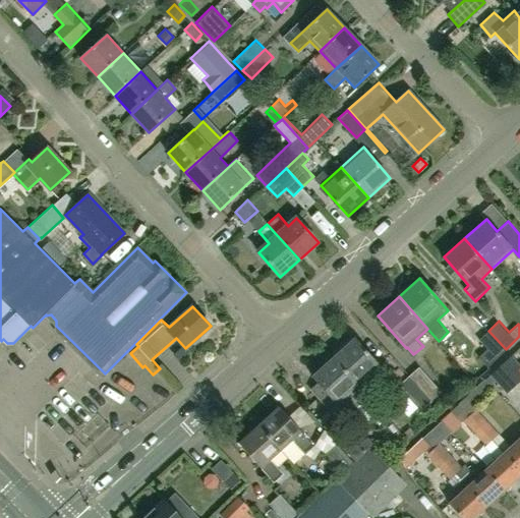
[(506,349),(488,331),(479,339),(486,346),(477,354),(488,366),(506,349)]
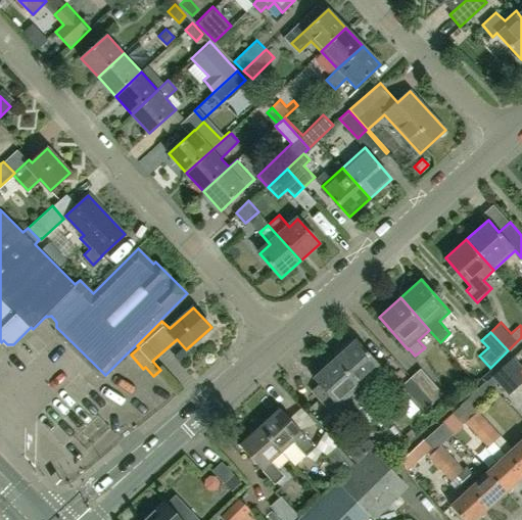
[(335,357),(371,397),(380,389),(371,379),(382,370),(354,339),(335,357)]
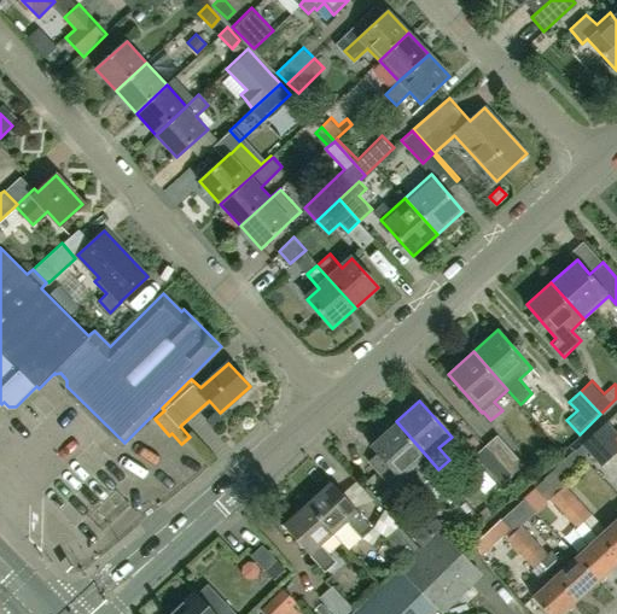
[(438,469),(396,421),(371,444),(380,455),(372,462),(384,477),(388,473),(399,485),(406,479),(409,484),(419,475),(425,481),(438,469)]
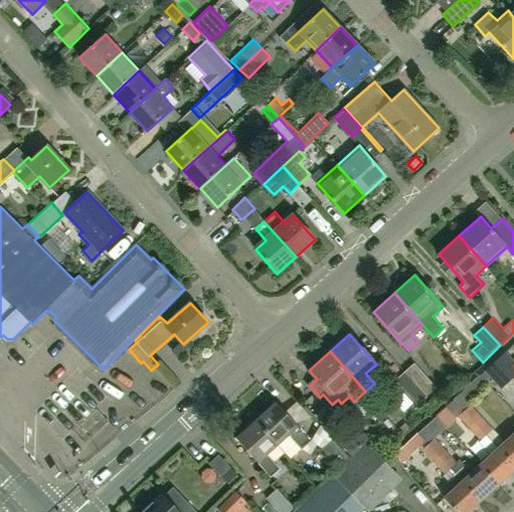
[(491,364),(486,369),(493,377),(501,386),(506,381),(512,376),(504,367),(497,359),(491,364)]
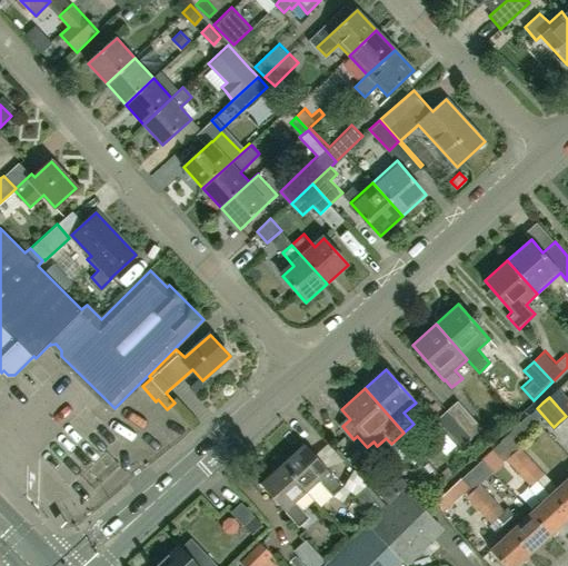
[(448,408),(472,436),(482,427),(458,399),(448,408)]
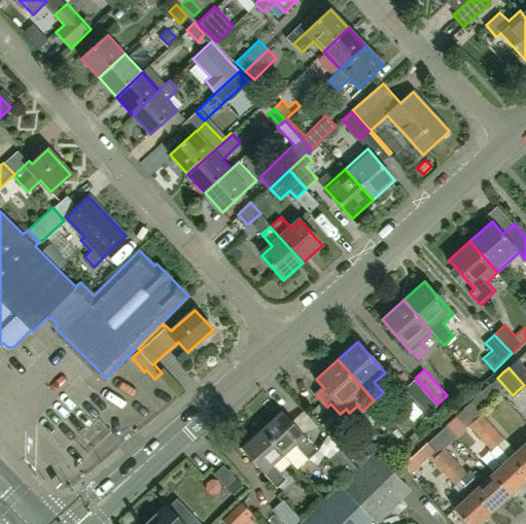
[(437,404),(415,378),(405,387),(427,413),(437,404)]
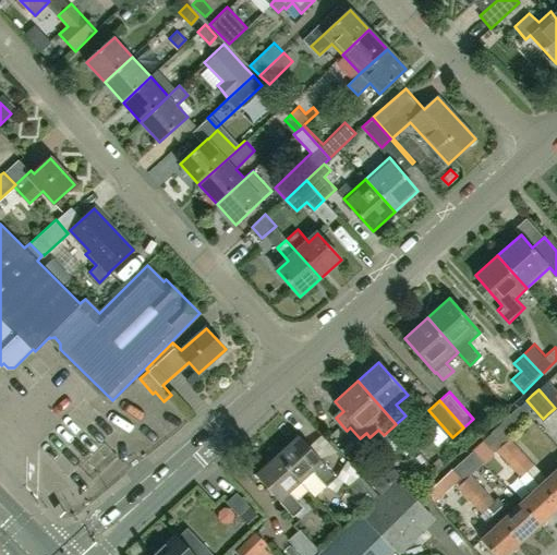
[(527,410),(521,405),(493,431),(504,443),(509,436),(505,431),(527,410)]
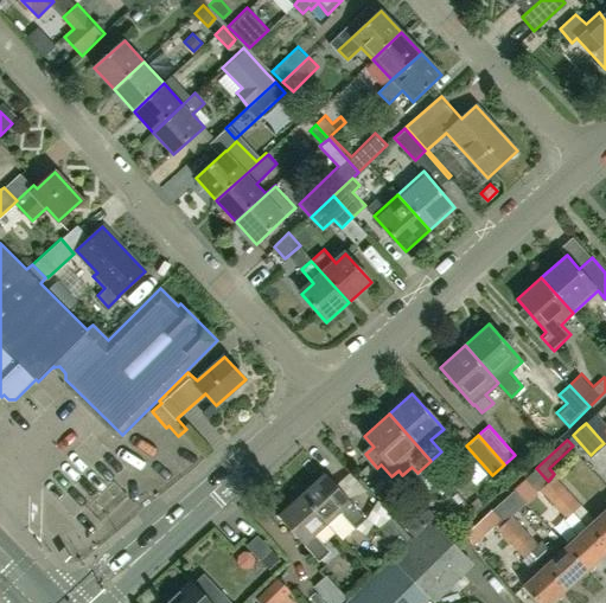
[(325,473),(301,494),(327,524),(340,512),(355,526),(365,518),(351,502),(325,473)]
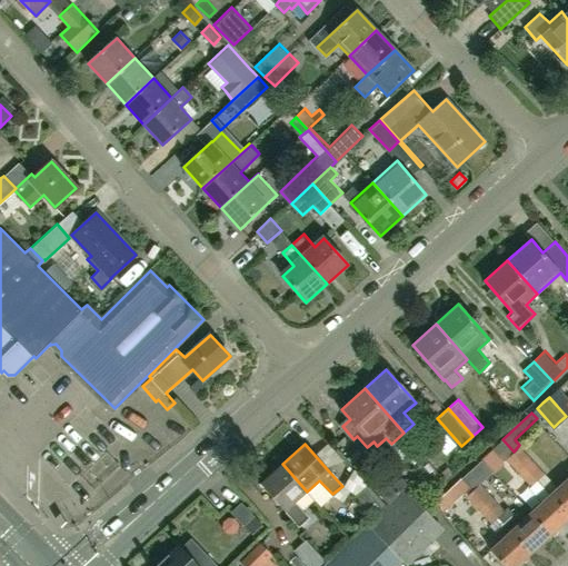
[(519,445),(514,452),(506,459),(519,473),(534,460),(519,445)]
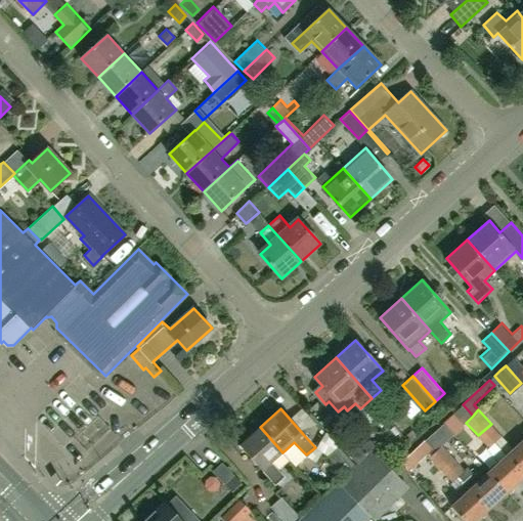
[(454,433),(465,424),(454,413),(444,422),(454,433)]
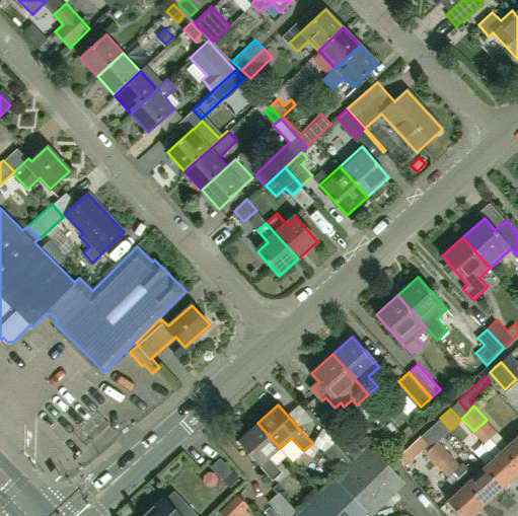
[(353,460),(372,440),(366,434),(358,441),(330,412),(319,423),(336,440),(335,441),(353,460)]
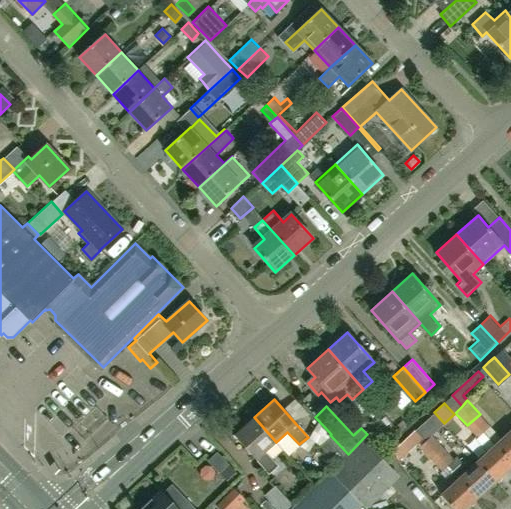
[(490,424),(480,414),(467,425),(478,436),(490,424)]
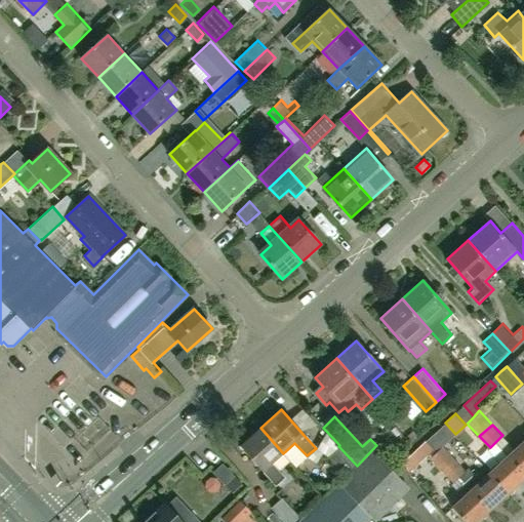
[(283,453),(260,428),(240,446),(263,472),(264,471),(276,485),(286,476),(274,463),(283,453)]
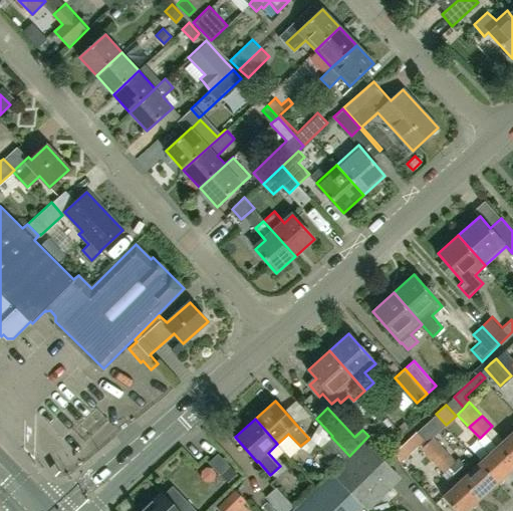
[(512,433),(499,447),(512,461),(512,422),(511,423),(512,424),(512,433)]
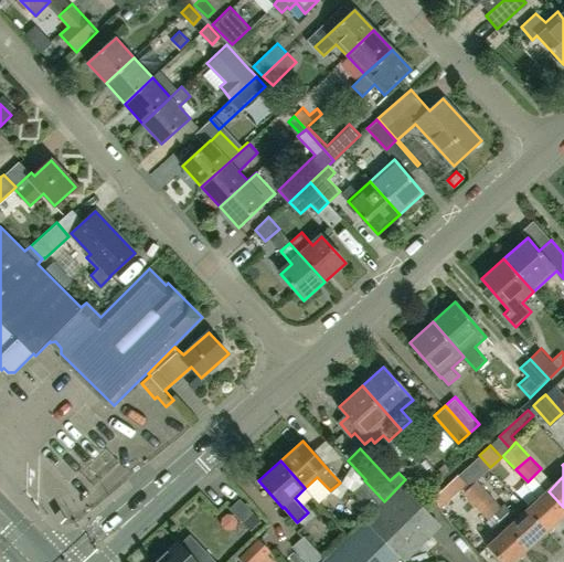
[(337,545),(344,553),(334,561),(395,561),(401,557),(405,561),(440,528),(419,506),(429,495),(411,475),(405,479),(384,501),(372,512),(374,513),(366,520),(364,519),(337,545)]
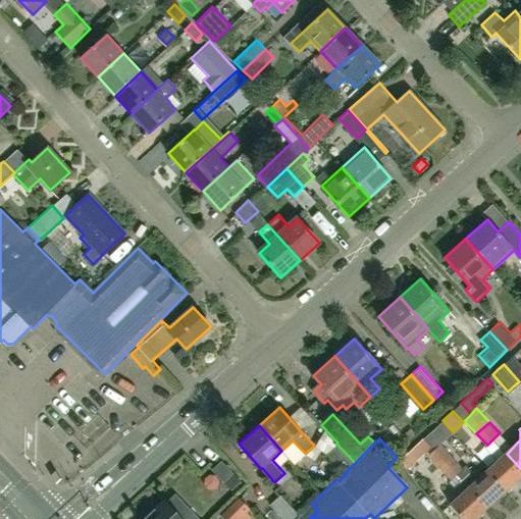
[(409,467),(430,447),(423,439),(404,459),(409,467)]
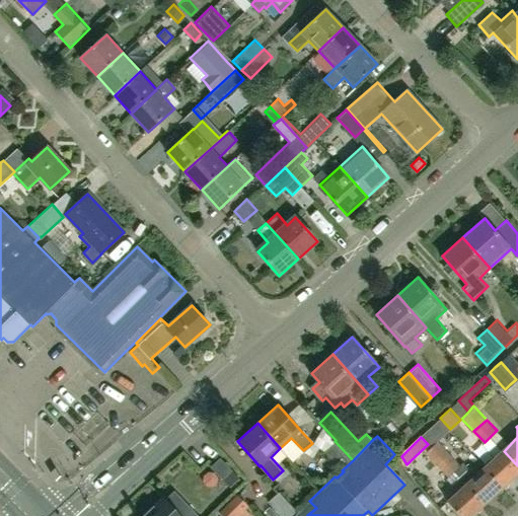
[(503,487),(478,460),(470,468),(463,461),(460,463),(439,440),(426,451),(437,463),(448,453),(459,466),(454,470),(485,504),(503,487)]
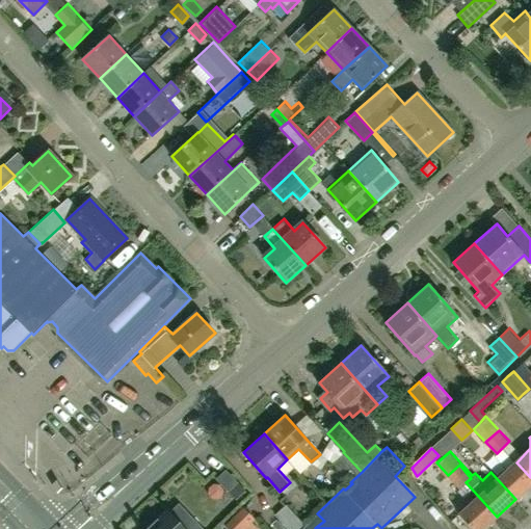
[(362,472),(343,452),(332,461),(350,482),(362,472)]
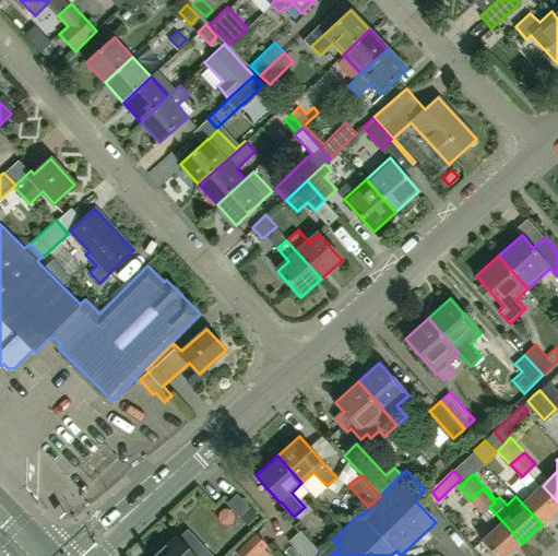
[(557,501),(543,486),(524,504),(517,495),(515,496),(542,524),(557,509),(557,501)]
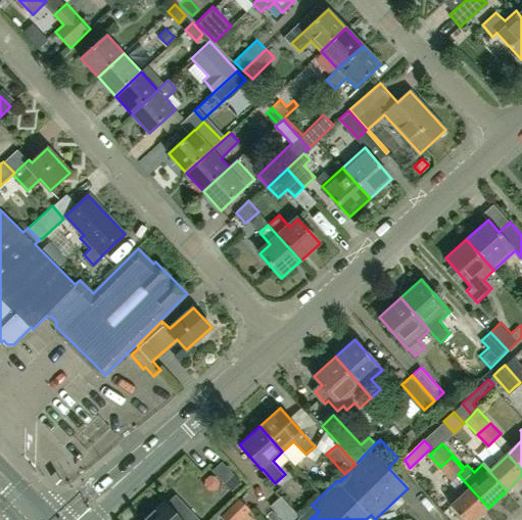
[(452,457),(440,467),(452,479),(451,481),(457,488),(455,489),(461,497),(452,506),(465,519),(474,519),(488,508),(458,474),(463,470),(452,457)]
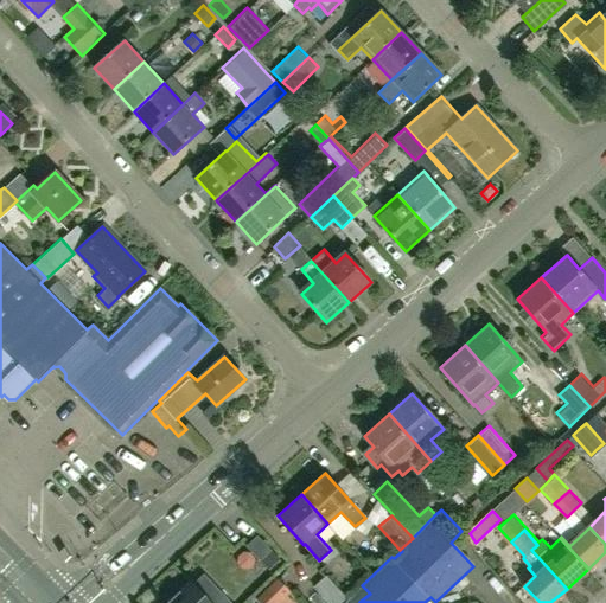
[(248,545),(261,559),(272,550),(259,536),(248,545)]
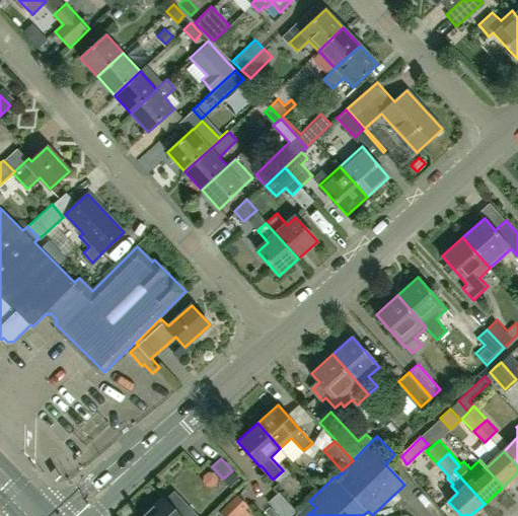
[(243,490),(220,511),(224,515),(252,515),(253,515),(245,507),(253,501),(243,490)]
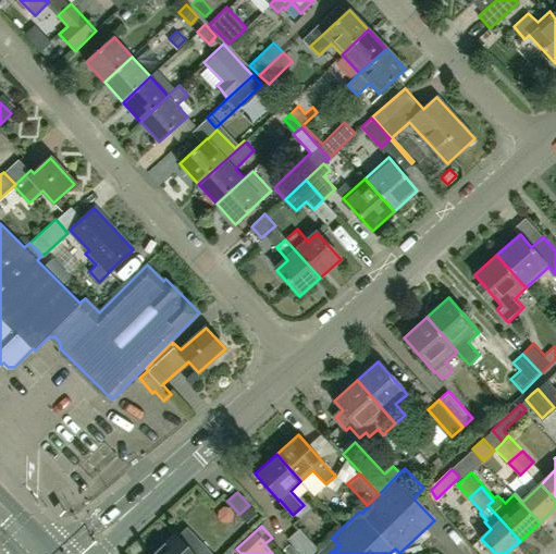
[(288,538),(303,553),(311,553),(319,548),(300,527),(288,538)]
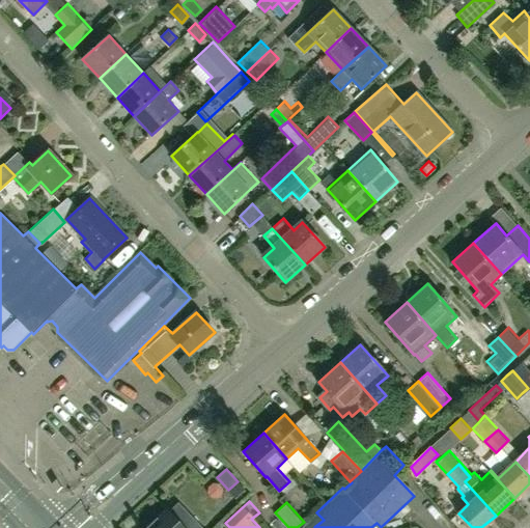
[(148,527),(143,527),(201,527),(190,516),(177,521),(168,510),(148,527)]
